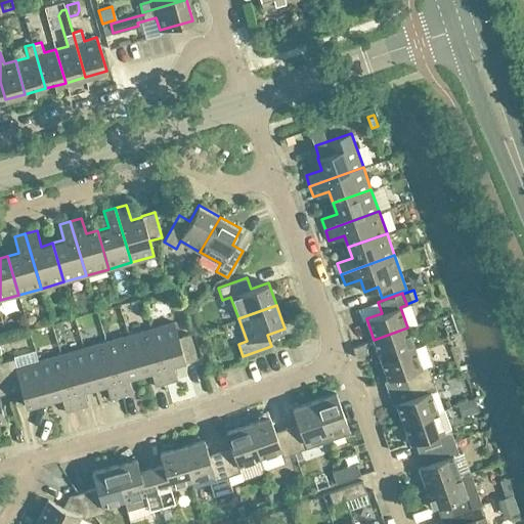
[(177,380),(173,363),(184,360),(184,361),(198,358),(190,334),(178,337),(174,321),(150,328),(167,383),(177,380)]
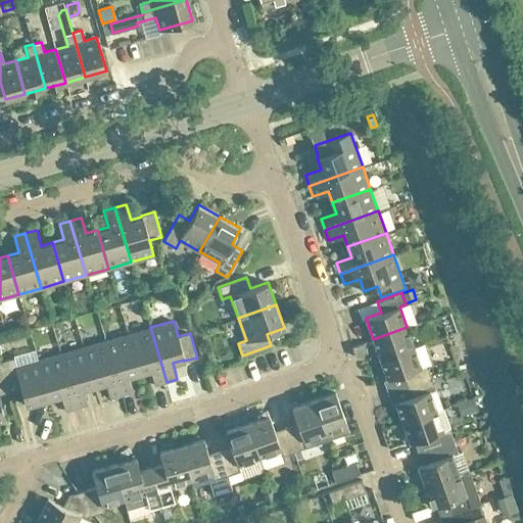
[(167,382),(150,327),(128,333),(139,373),(150,370),(155,385),(167,382)]
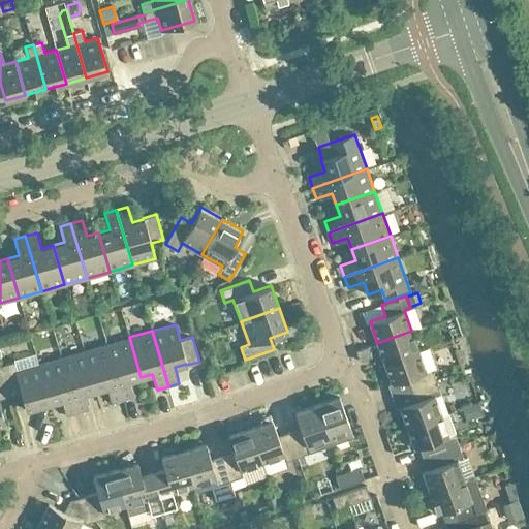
[(418,350),(411,331),(377,343),(384,363),(418,350)]
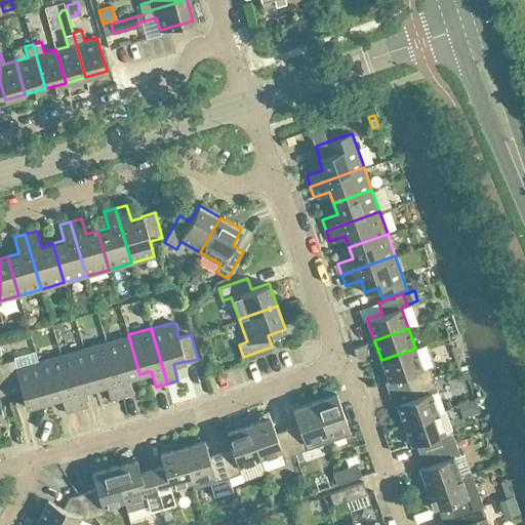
[(139,374),(128,334),(106,341),(122,396),(133,393),(128,377),(139,374)]
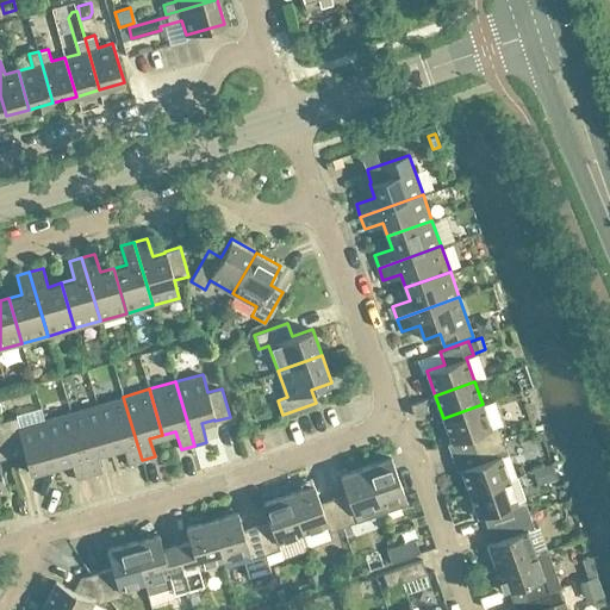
[(142,460),(123,397),(97,404),(110,449),(123,446),(129,465),(142,460)]
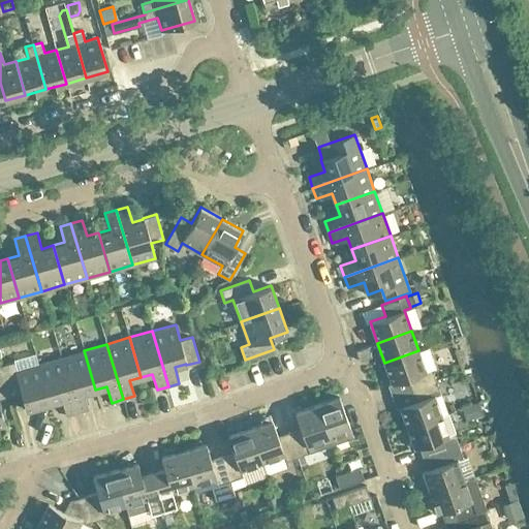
[(368,346),(356,350),(360,361),(371,356),(368,346)]
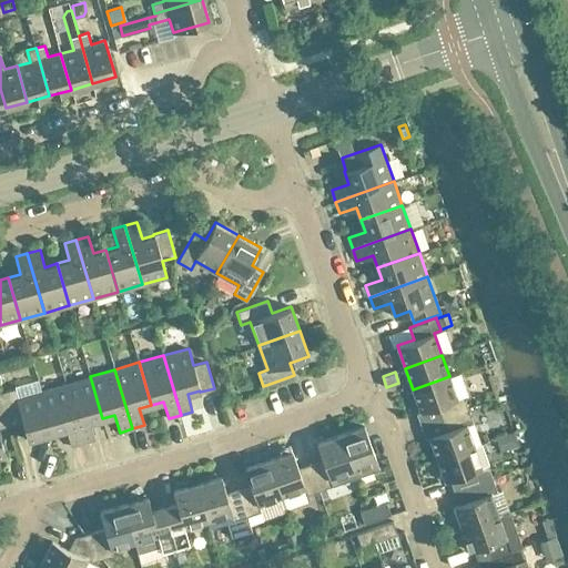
[(102,418),(90,376),(66,384),(82,443),(95,439),(90,422),(102,418)]
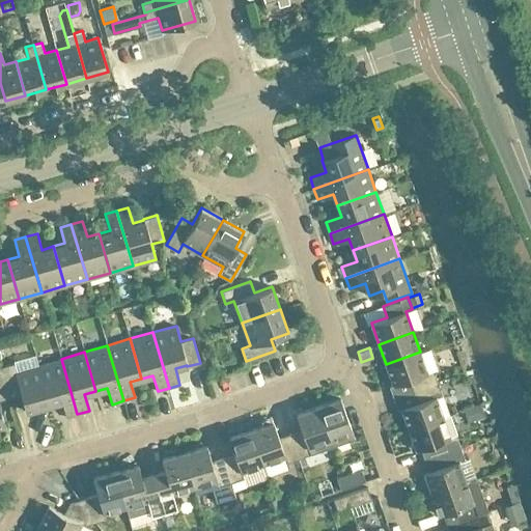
[(427,372),(420,352),(386,364),(393,385),(409,380),(413,391),(438,382),(434,370),(427,372)]
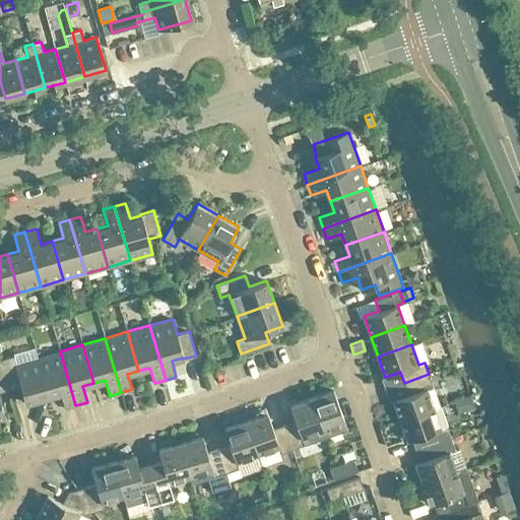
[(75,405),(60,351),(38,358),(49,396),(60,393),(65,408),(75,405)]
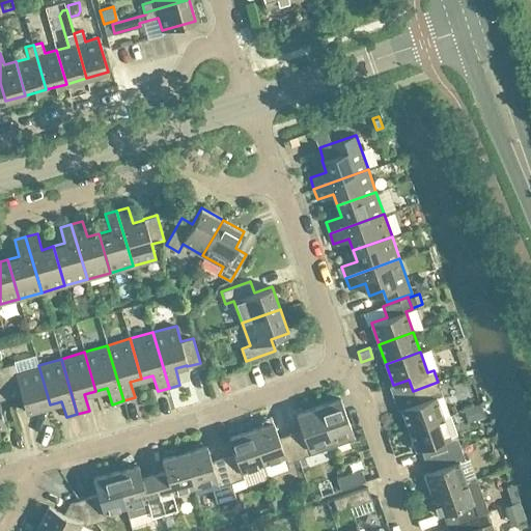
[(50,404),(38,365),(17,371),(15,363),(1,366),(9,396),(22,393),(27,411),(50,404)]
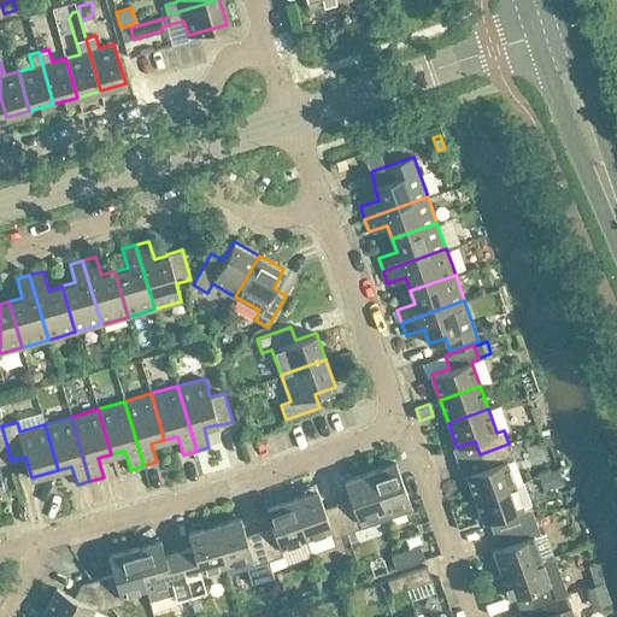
[(0,494),(5,493),(0,475),(0,463),(11,460),(1,425),(0,425),(0,494)]
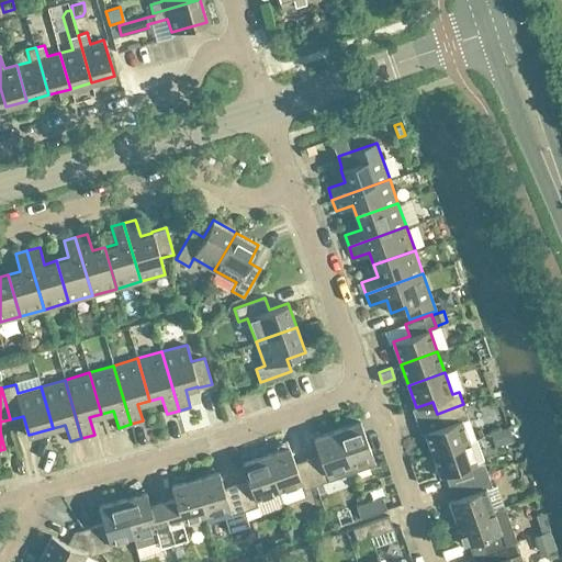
[(433,453),(475,439),(463,404),(437,414),(441,426),(425,431),(433,453)]
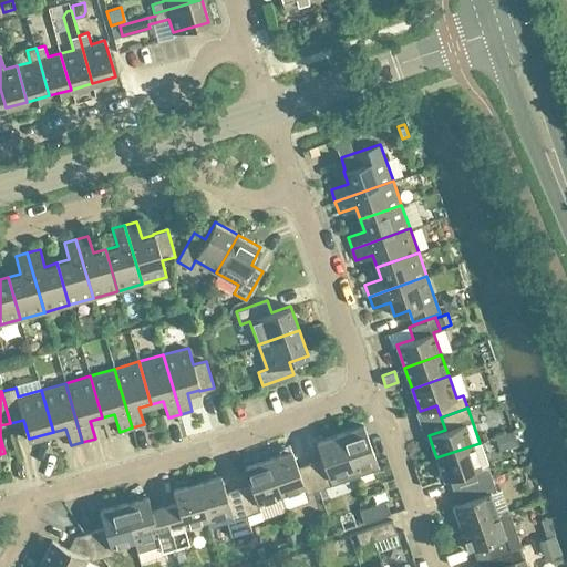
[(379,468),(363,424),(340,433),(356,476),(379,468)]
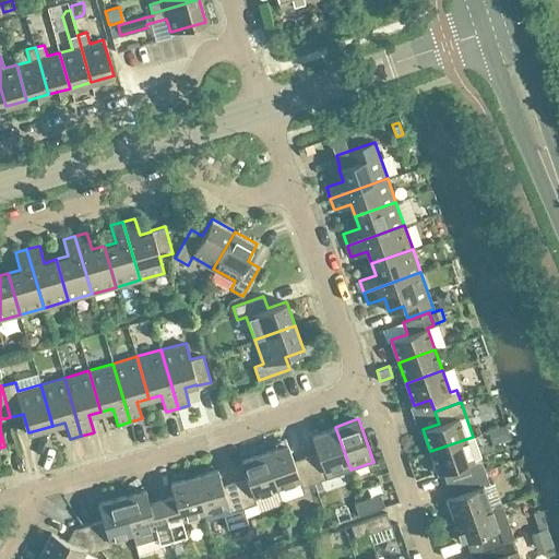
[(351,470),(335,427),(312,436),(318,452),(306,456),(314,483),(328,478),(351,470)]
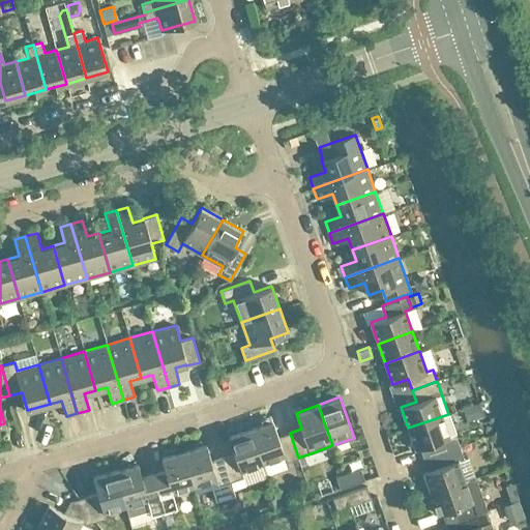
[(455,434),(448,414),(408,428),(415,449),(431,443),(435,454),(460,446),(455,434)]
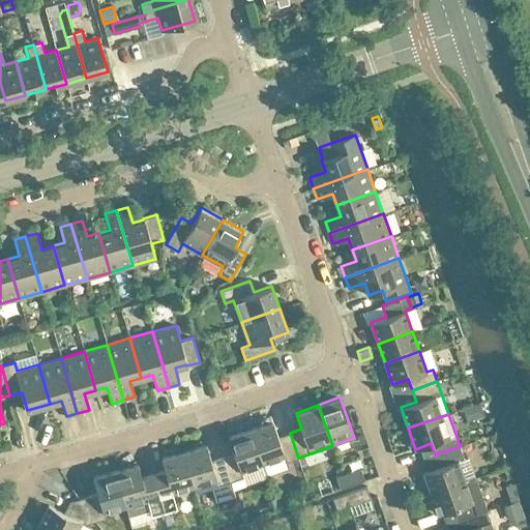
[(298,458),(290,433),(278,437),(272,420),(251,429),(263,463),(285,455),(287,462),(298,458)]
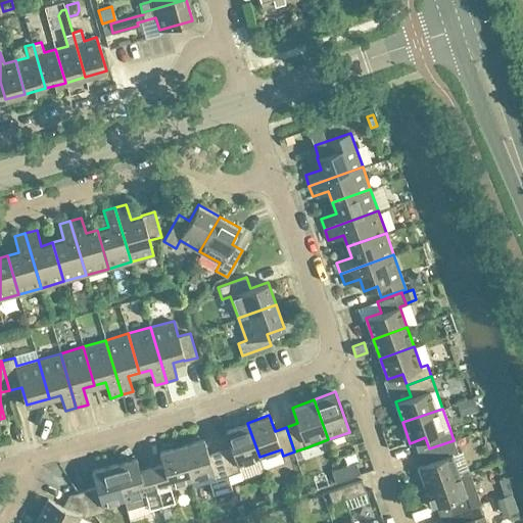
[(240,471),(238,465),(259,457),(247,423),(226,430),(231,446),(220,450),(228,475),(240,471)]
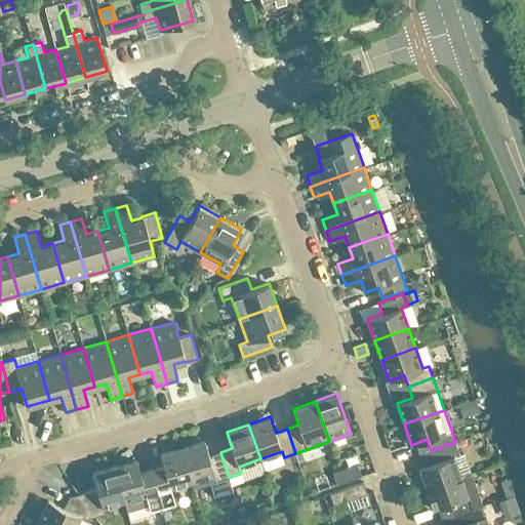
[(204,440),(183,446),(192,482),(194,487),(210,483),(214,495),(233,490),(229,477),(220,452),(209,456),(204,440)]
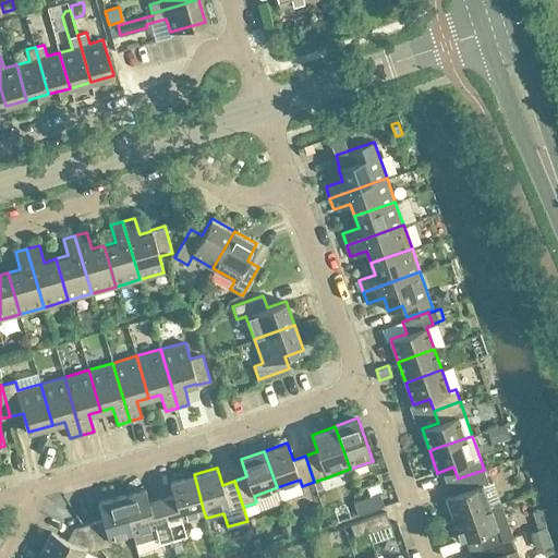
[(446,483),(450,495),(446,497),(453,519),(490,506),(501,502),(494,481),(488,482),(484,470),(458,478),(446,483)]
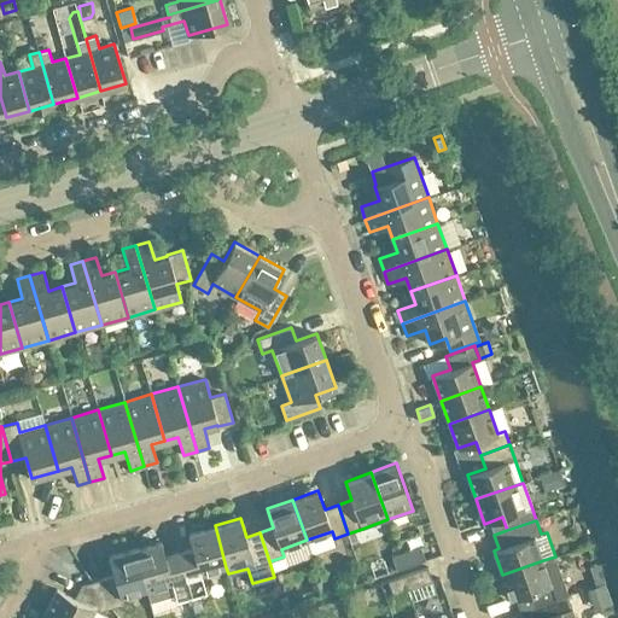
[(179,552),(191,594),(193,602),(196,613),(204,611),(199,593),(205,590),(200,575),(226,567),(215,525),(188,534),(193,548),(179,552)]
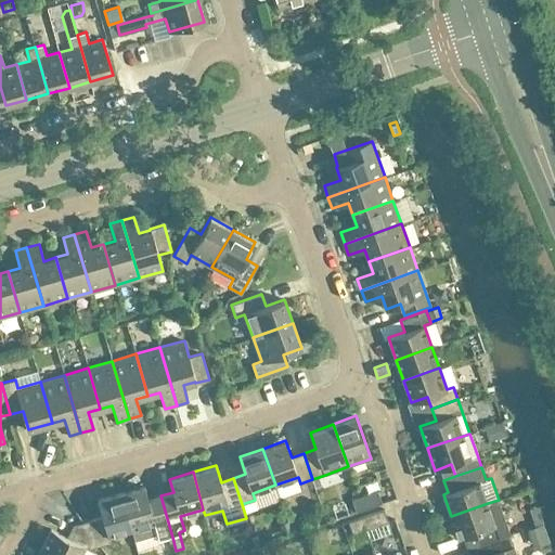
[(121,492),(131,529),(133,540),(158,533),(159,538),(167,536),(170,534),(171,533),(160,495),(149,499),(144,486),(121,492)]
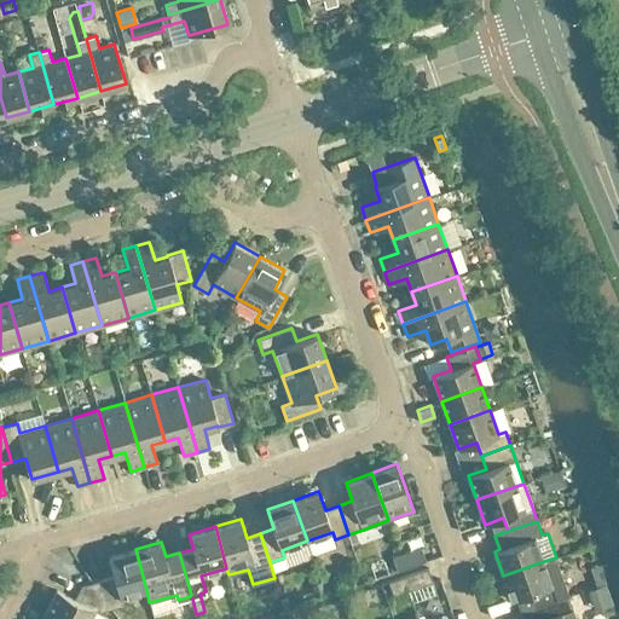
[(421,547),(392,556),(398,571),(426,560),(421,547)]
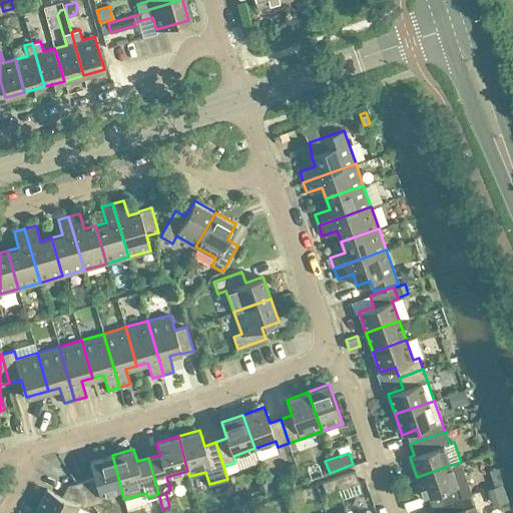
[(121,489),(112,455),(90,462),(94,477),(76,482),(92,504),(102,501),(100,496),(121,489)]
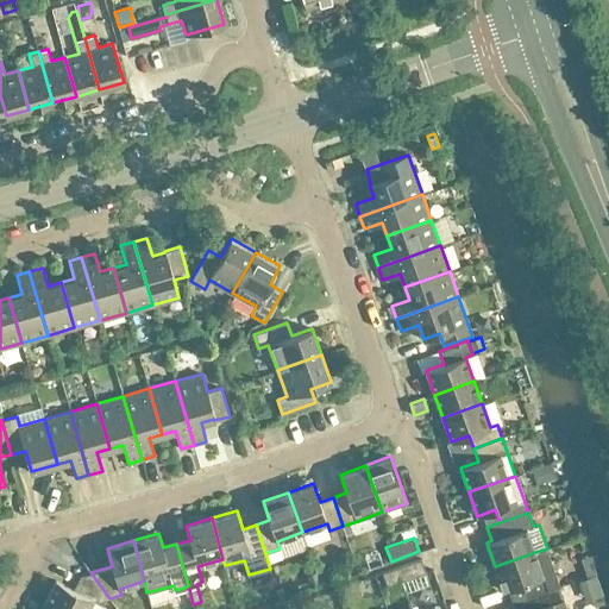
[(547,548),(535,552),(495,566),(503,590),(522,584),(527,597),(559,585),(547,548)]
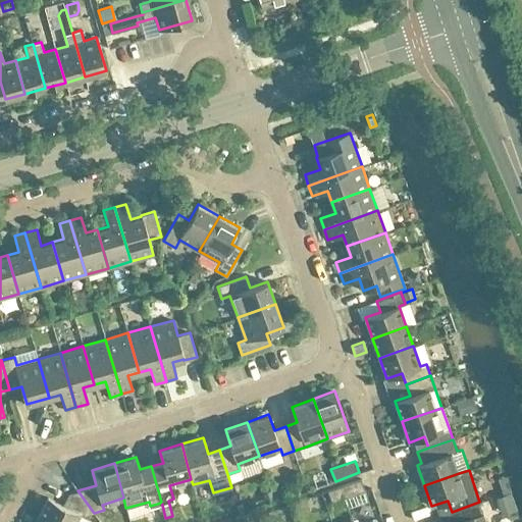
[(342,499),(366,489),(362,478),(337,487),(342,499)]
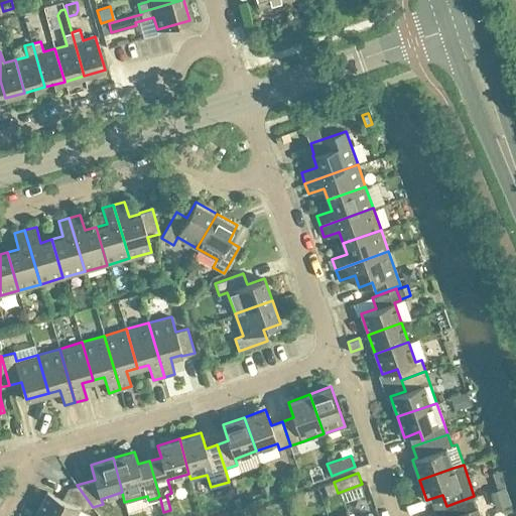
[(328,496),(338,493),(334,482),(324,485),(328,496)]
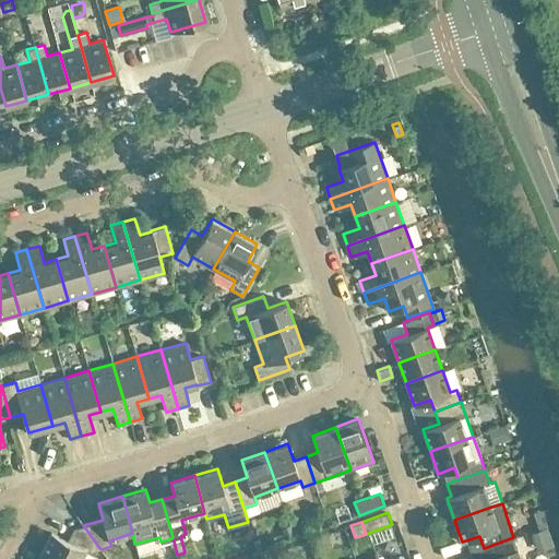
[(95,558),(97,557),(92,554),(93,551),(100,549),(83,525),(73,528),(67,540),(51,533),(40,554),(51,558),(95,558)]
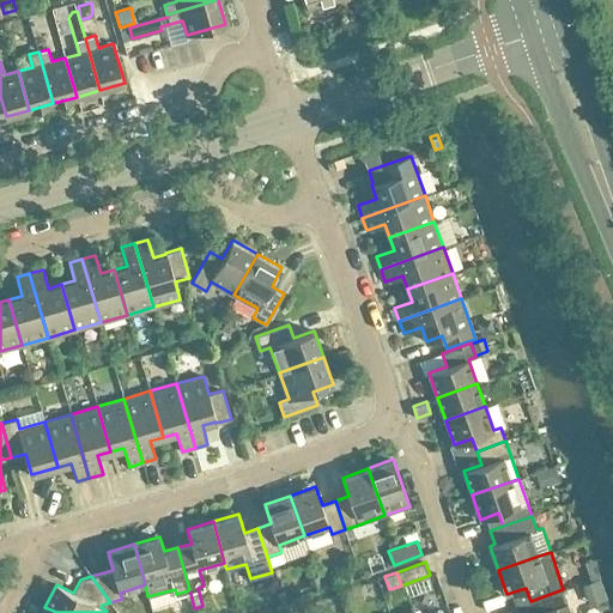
[(570,612),(563,589),(530,601),(534,612),(570,612)]
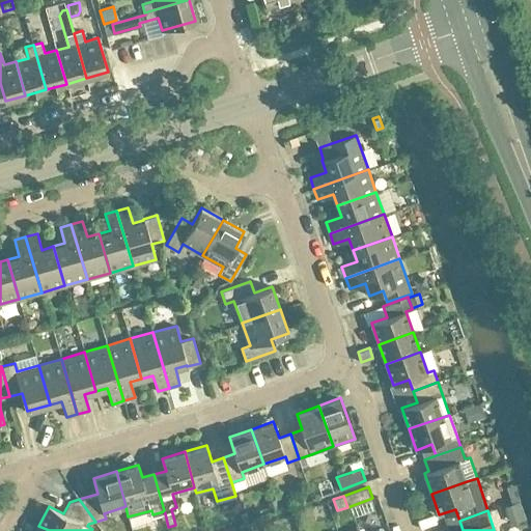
[(252,530),(250,522),(240,526),(242,530),(252,530)]
